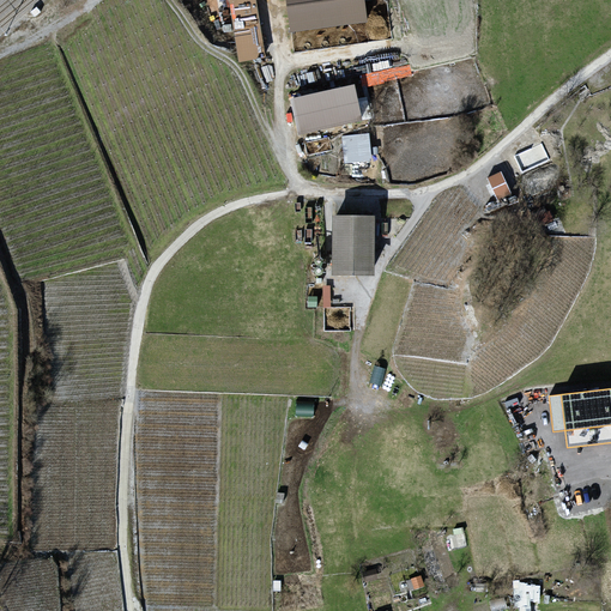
[(228,0),(236,55),(264,52),(255,0),(228,0)]
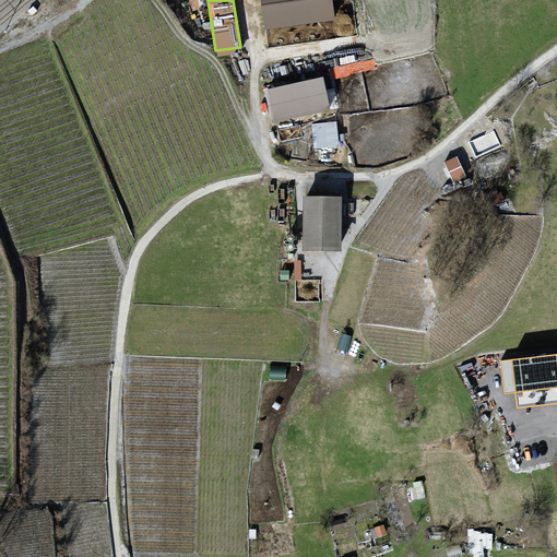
[(262,0),(265,25),(333,19),(330,0),(262,0)]
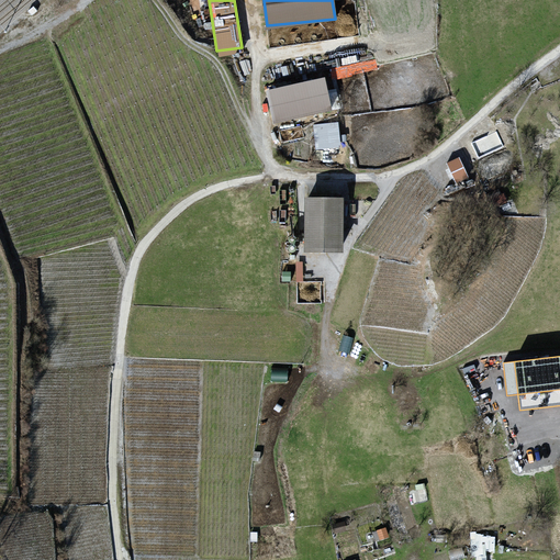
[(373,56),(329,66),(332,77),(376,67),(373,56)]
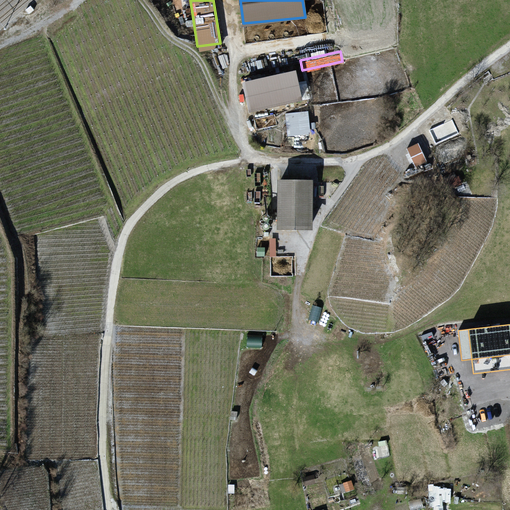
[(292,71),(242,82),(247,107),(297,96),(292,71)]
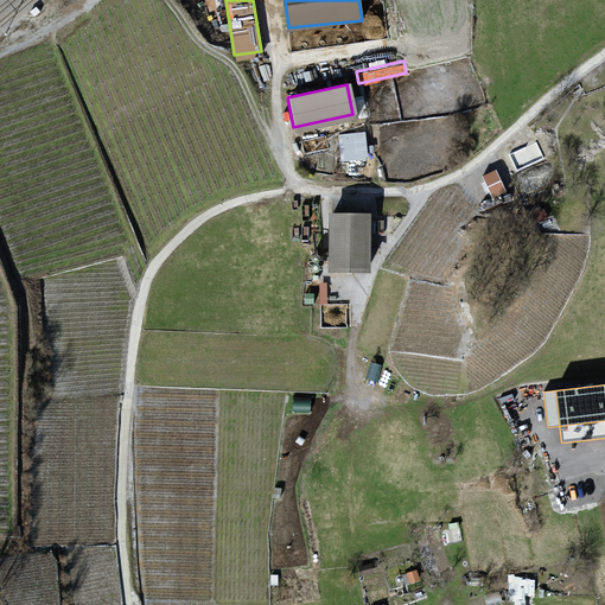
[(337,131),(341,157),(367,154),(364,128),(337,131)]
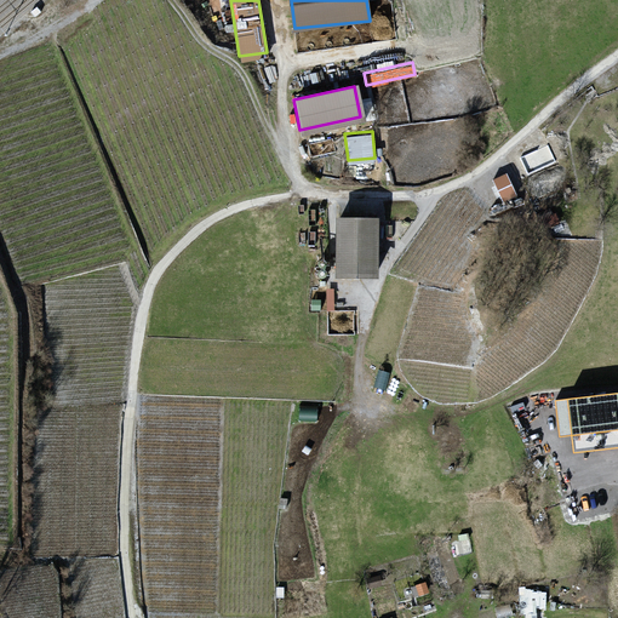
[(508,167),(493,171),(501,200),(515,196),(508,167)]
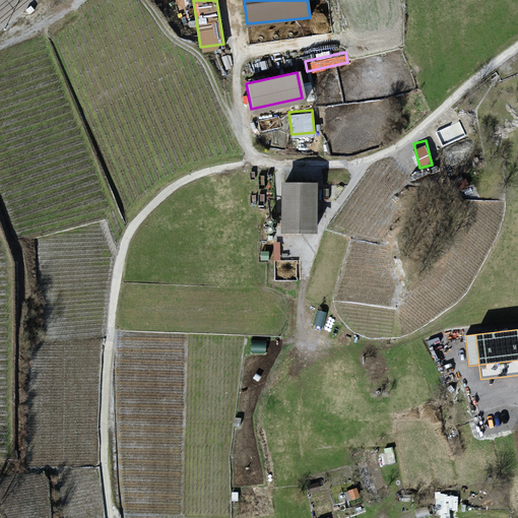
[(312,181),(284,182),(284,230),(313,229),(312,181)]
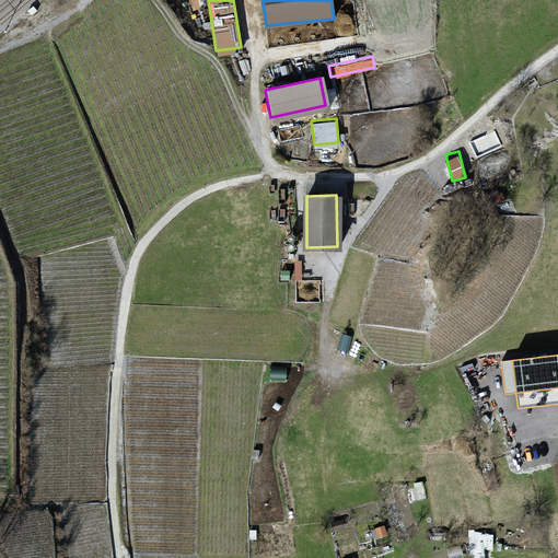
[(518,405),(557,399),(557,352),(500,361),(504,391),(515,390),(518,405)]
